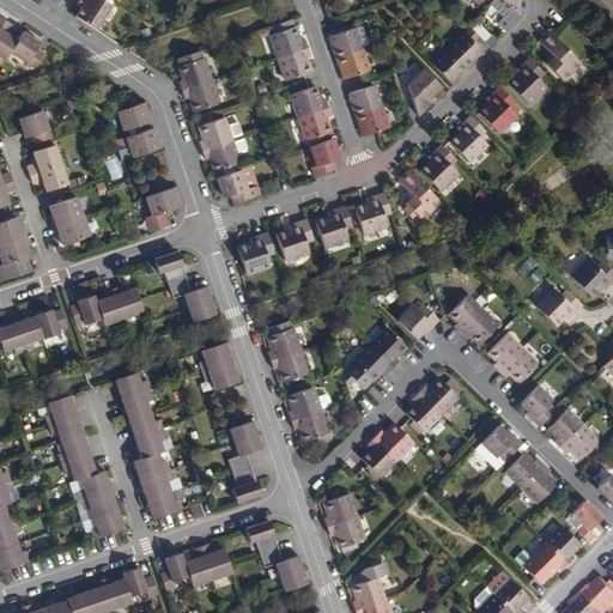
[(111,6),(102,0),(79,0),(84,2),(80,7),(74,17),(95,30),(111,6)]
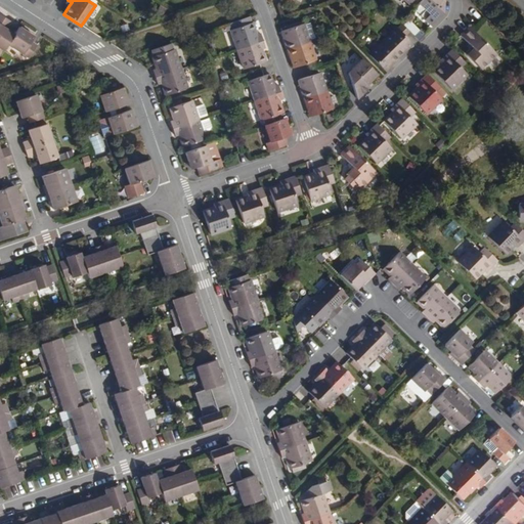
[(443,0),(421,0),(418,4),(430,14),(424,20),(432,27),(443,13),(444,3),(442,1),(443,0)]
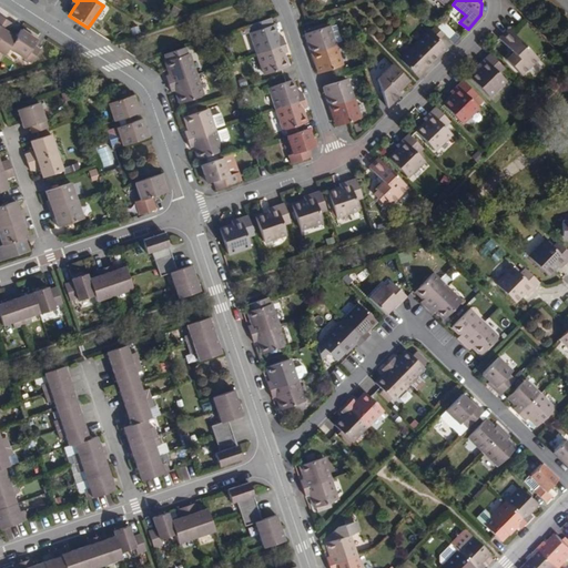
[(10,23),(3,19),(0,23),(0,53),(2,56),(7,49),(14,38),(6,31),(10,23)]
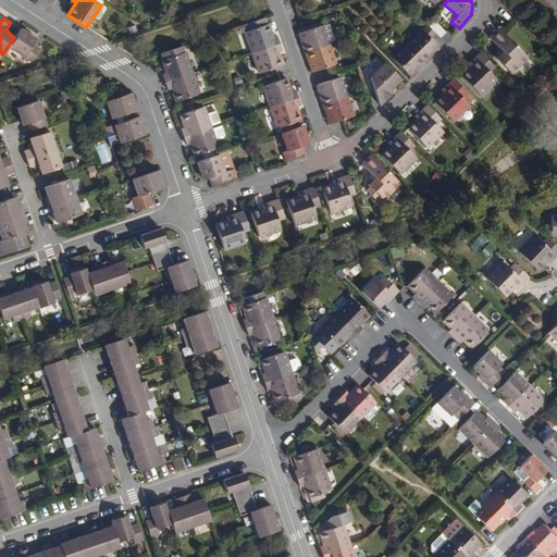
[(244,33),(251,53),(279,45),(275,36),(271,38),(267,25),(265,25),(263,19),(244,25),(247,32),(244,33)]
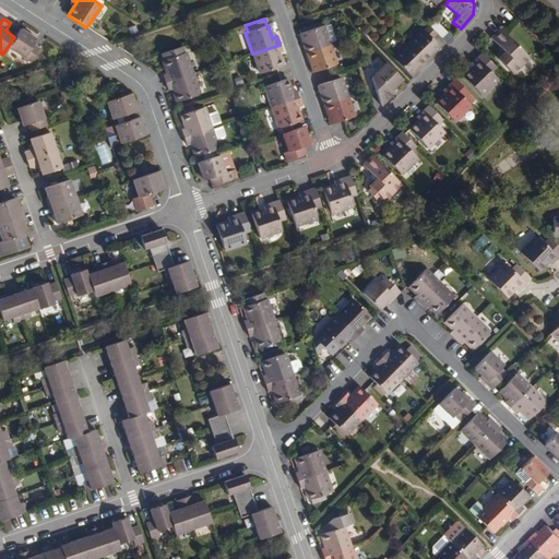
[(300,33),(307,54),(329,46),(322,25),(300,33)]
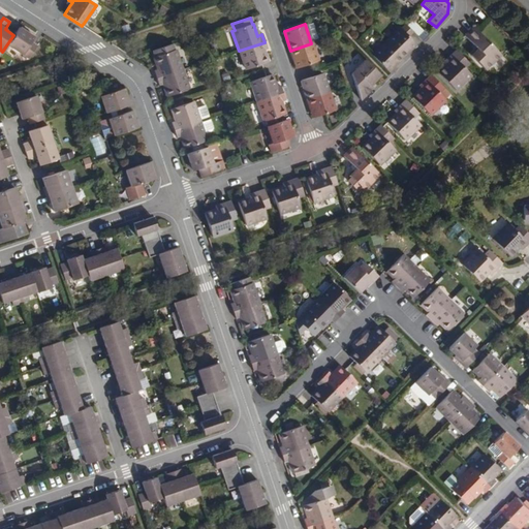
[(13,35),(6,45),(27,59),(36,47),(30,42),(33,37),(18,28),(13,35)]
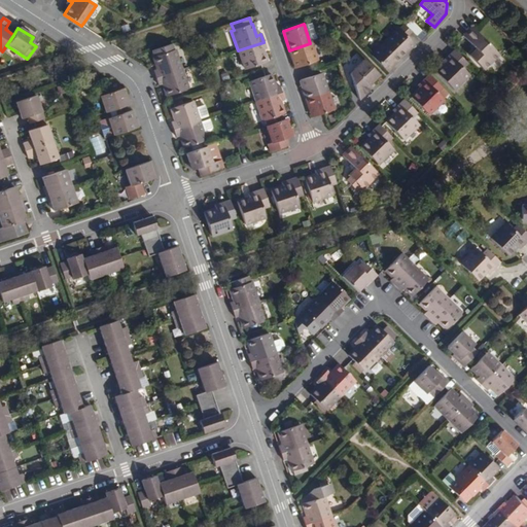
[(481,47),(478,50),(471,57),(484,70),(499,55),(473,28),(465,37),(473,46),(479,45),(481,47)]
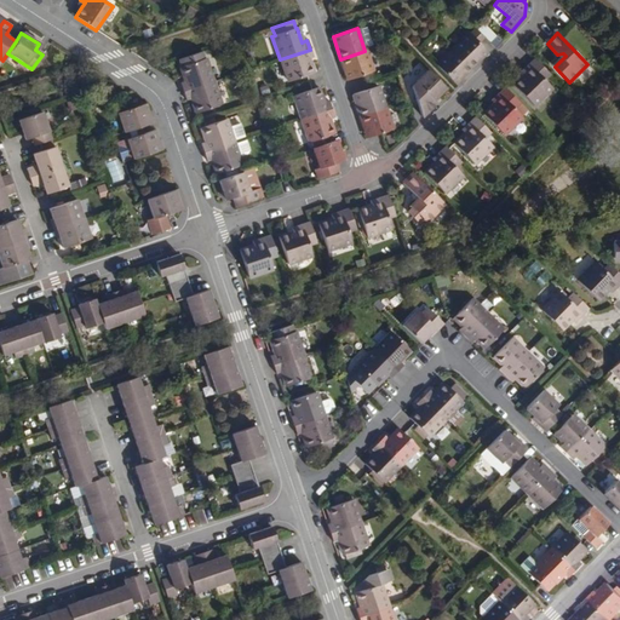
[(452,50),(471,69),(487,53),(469,34),(452,50)]
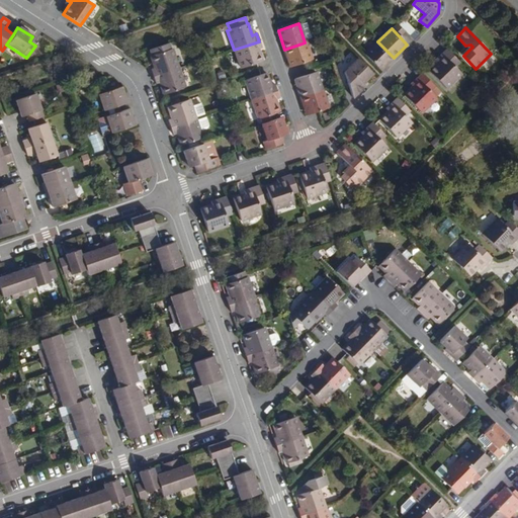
[(259,41),(234,50),(241,69),(261,62),(257,50),(261,48),(259,41)]
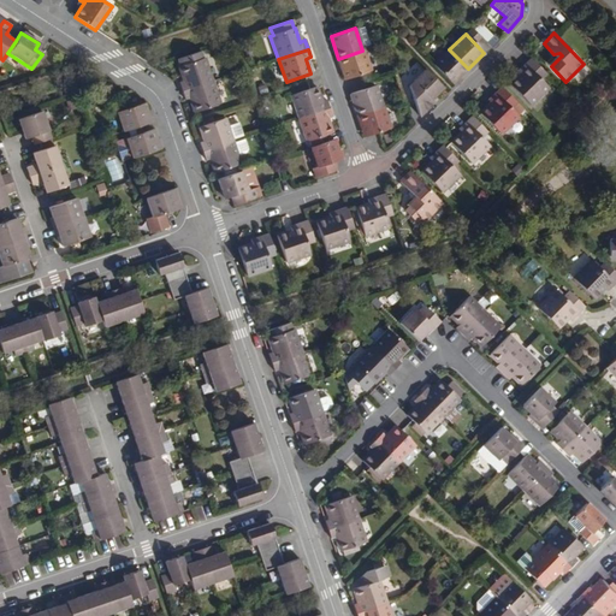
[(451,84),(468,69),(449,49),(433,65),(451,84)]
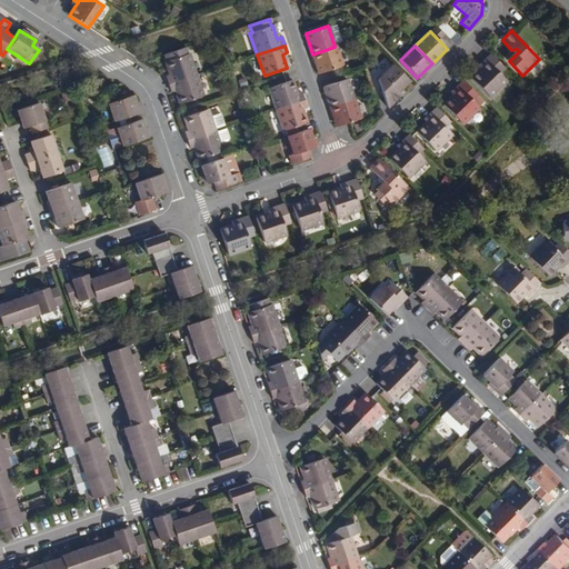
[(335,47),(312,55),(319,73),(341,66),(335,47)]
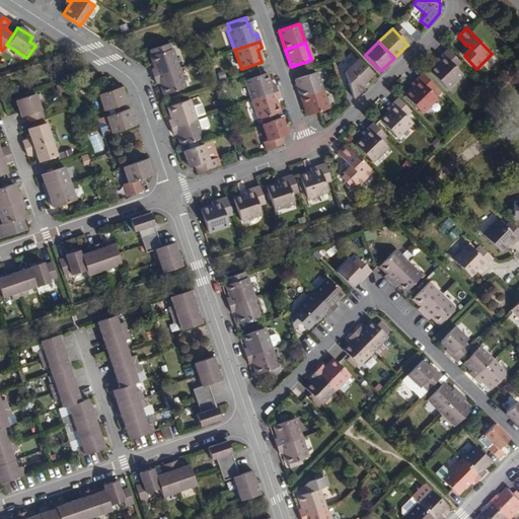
[(153,77),(177,68),(171,49),(170,49),(168,44),(149,50),(151,55),(149,56),(154,69),(150,70),(153,77)]
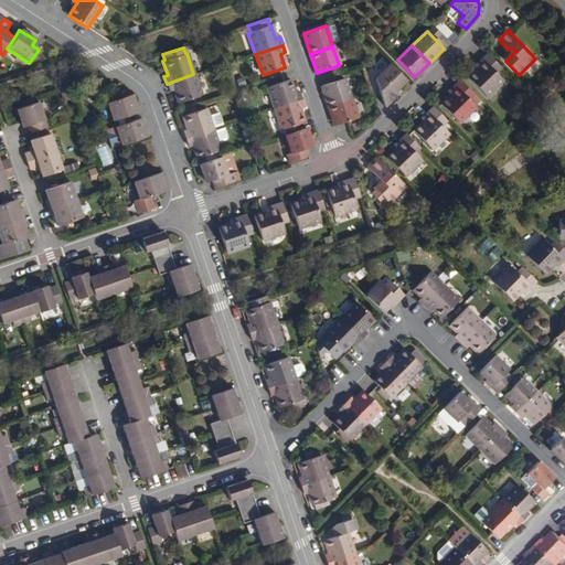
[(502,68),(488,54),(476,66),(478,70),(469,78),(487,97),(504,81),(498,74),(502,68)]
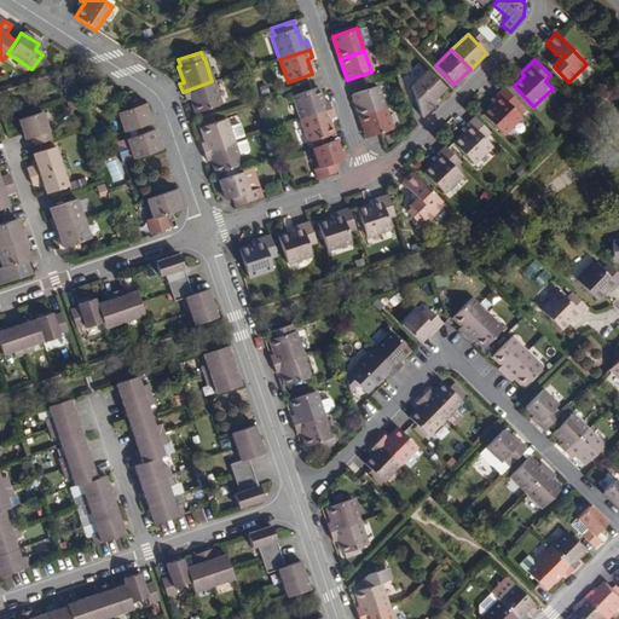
[(445,88),(427,70),(414,84),(421,90),(414,97),(428,110),(434,103),(433,102),(445,88)]
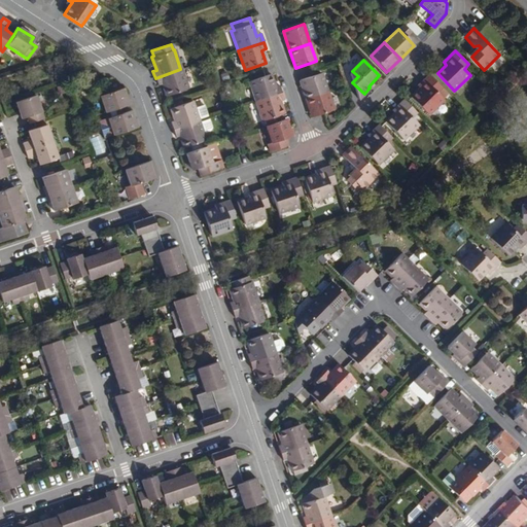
[(187,89),(180,69),(155,78),(157,85),(162,84),(166,96),(187,89)]
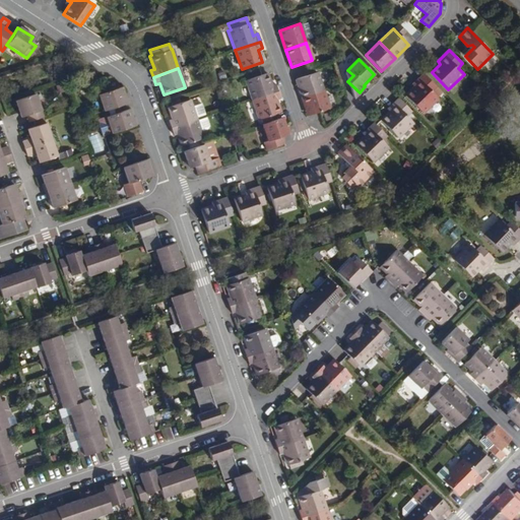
[(94,79),(92,71),(84,73),(86,82),(94,79)]
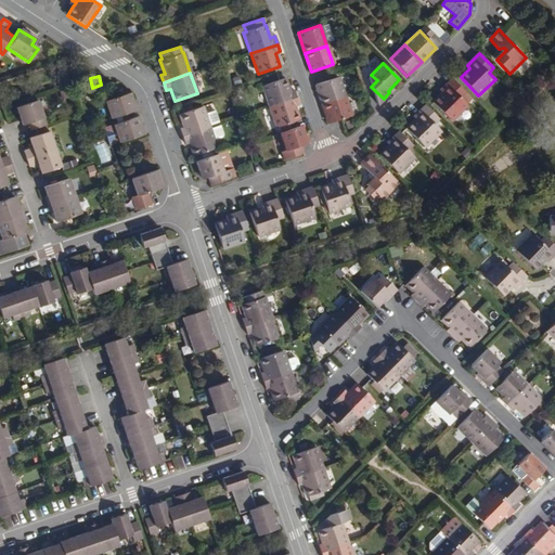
[(315,85),(322,104),(344,97),(337,77),(315,85)]
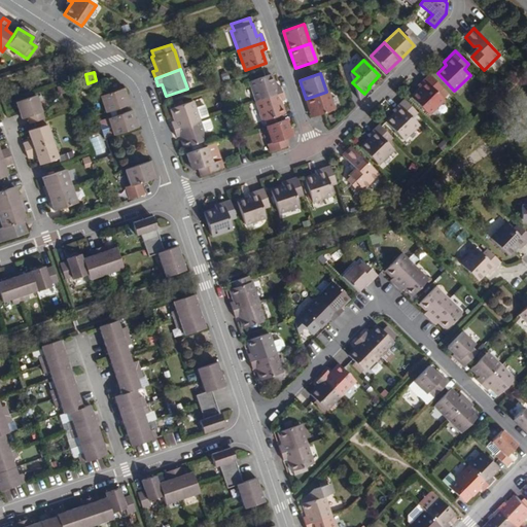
[(248,82),(255,102),(280,93),(278,85),(274,86),(270,75),(248,82)]
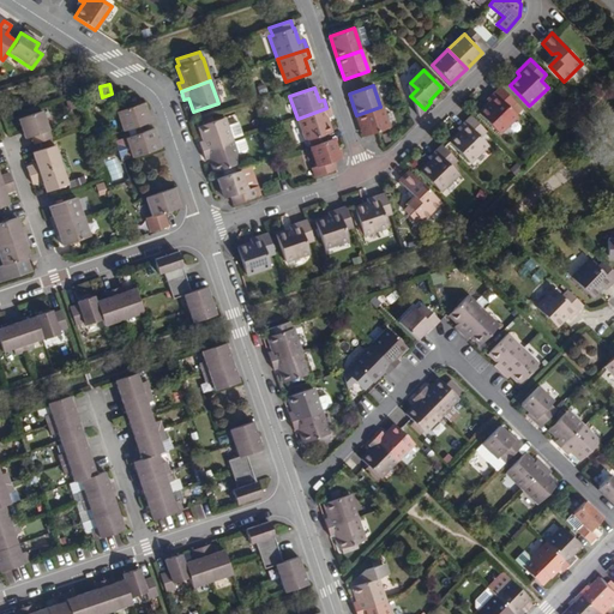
[(517,103),(501,88),(487,101),(491,104),(480,114),(500,136),(518,116),(511,109),(517,103)]
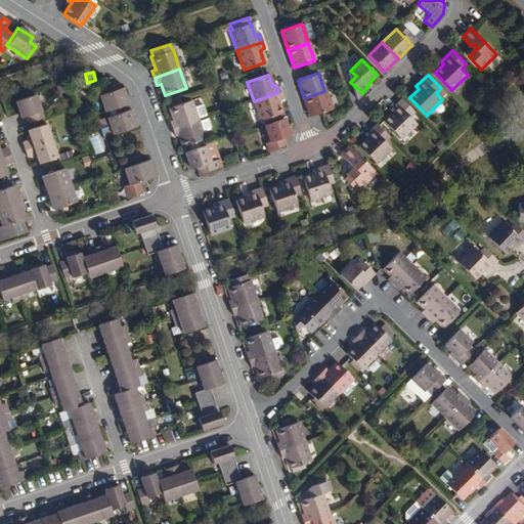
[(125,95),(122,87),(98,95),(103,112),(129,103),(127,95),(125,95)]
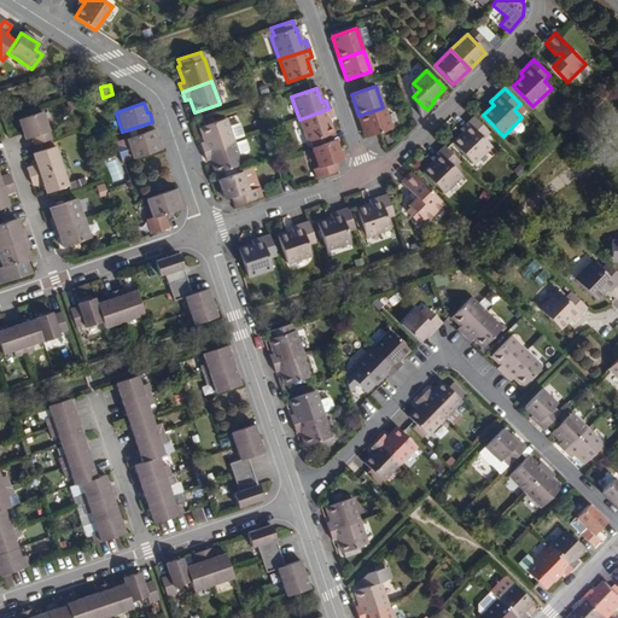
[(383,108),(359,116),(367,138),(390,129),(383,108)]
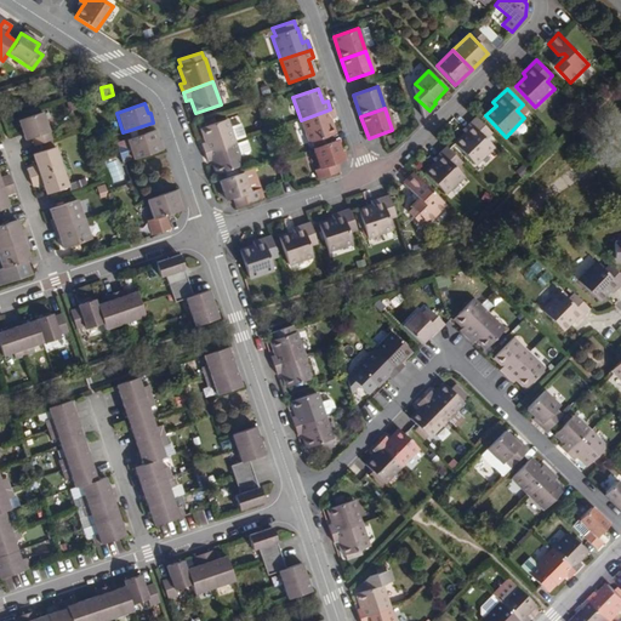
[(330,109),(301,120),(309,143),(334,135),(329,120),(334,119),(330,109)]
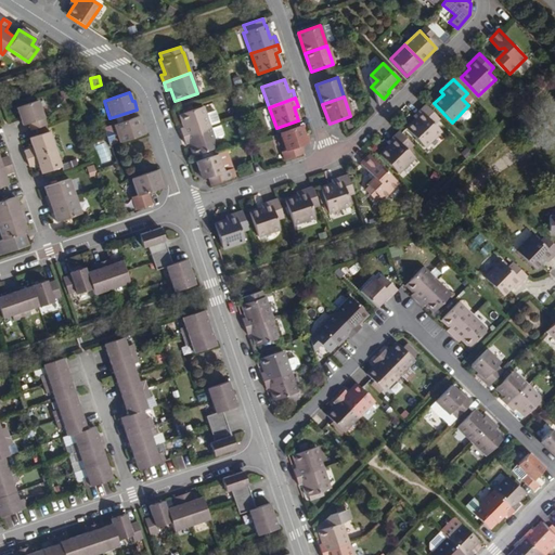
[(46,125),(37,100),(16,107),(22,125),(27,121),(30,130),(46,125)]
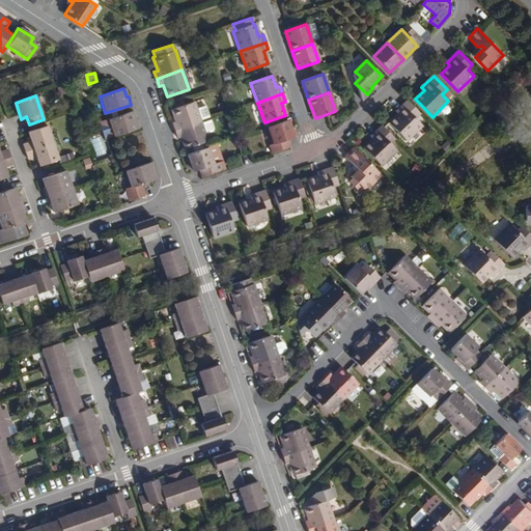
[(421,114),(408,101),(396,112),(399,115),(389,124),(407,141),(422,126),(416,119),(421,114)]
